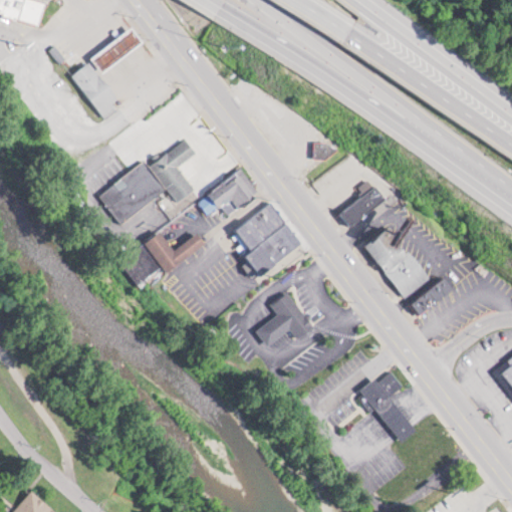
[(0,15),(39,25),(45,0),(0,0),(0,15)]
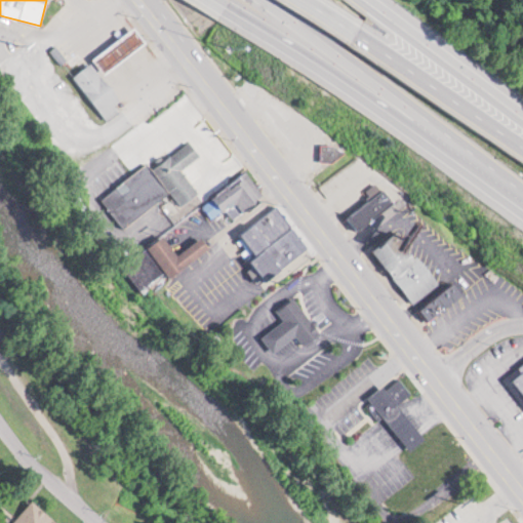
[(92,61),(104,75),(147,42),(135,28),(92,61)]
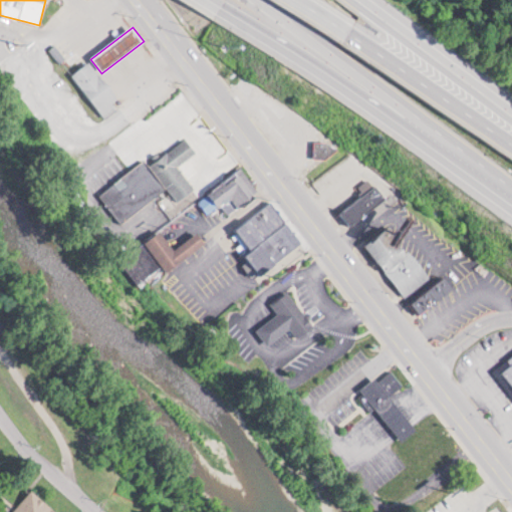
[(71,76),(102,116),(121,101),(90,61),(71,76)]
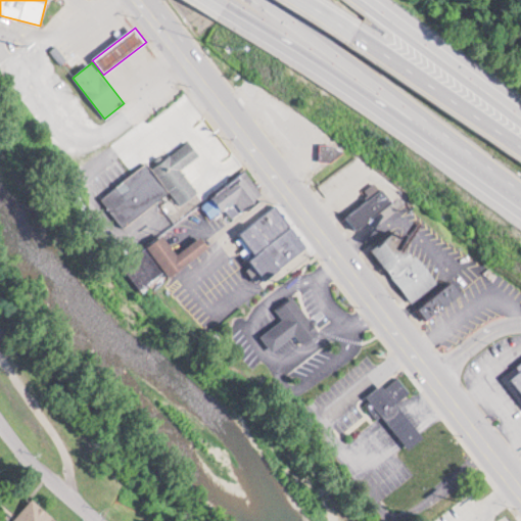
[(154,166),(180,205),(197,194),(180,169),(199,156),(190,142),(154,166)]
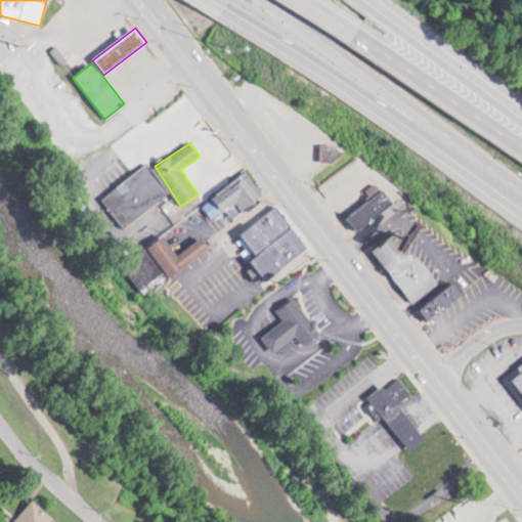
[(336,148),(320,145),(318,160),(334,163),(336,148)]
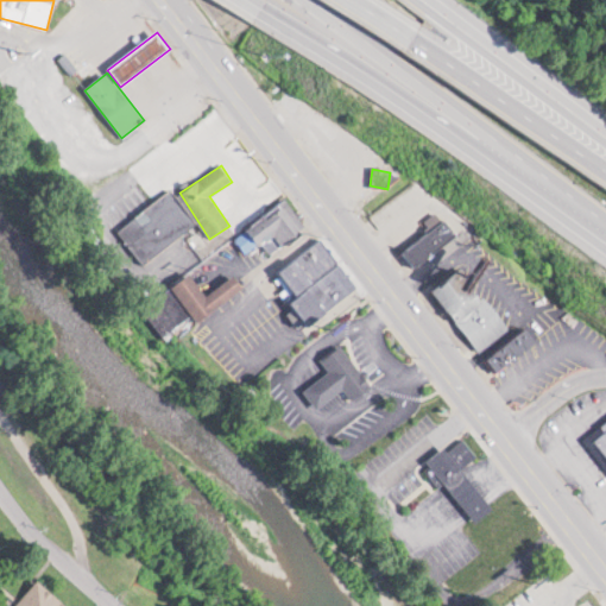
[(114,231),(139,265),(195,226),(170,190),(114,231)]
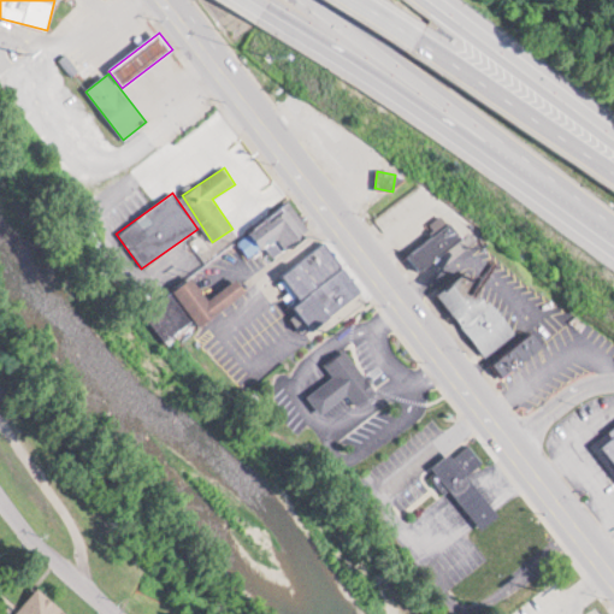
[(267,263),(307,237),(288,207),(234,241),(246,260),(260,251),(267,263)]
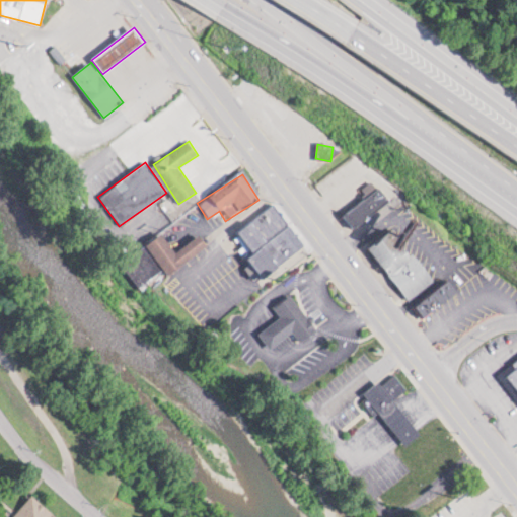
[(353,230),(387,201),(370,180),(358,191),(363,197),(341,216),(353,230)]
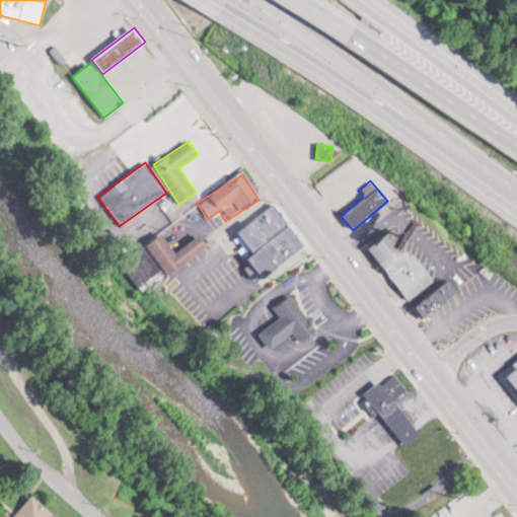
[(305,248),(274,204),(230,234),(261,279),(305,248)]
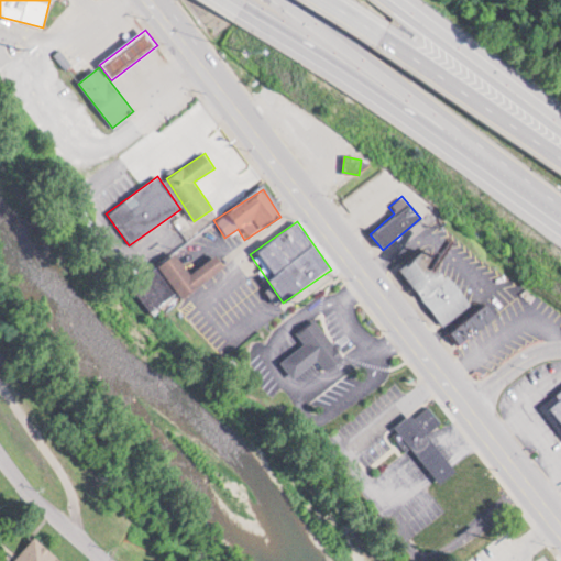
[(469,307),(430,248),(400,267),(439,326),(469,307)]
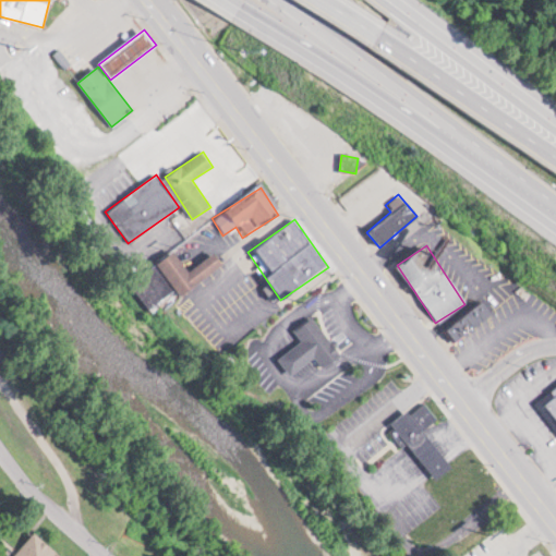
[(189,272),(176,252),(159,264),(181,295),(225,266),(215,253),(189,272)]
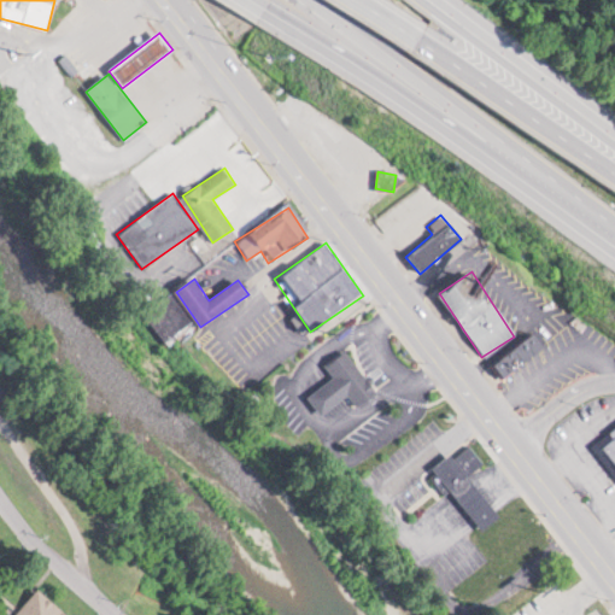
[(491,365),(501,380),(546,347),(537,333),(491,365)]
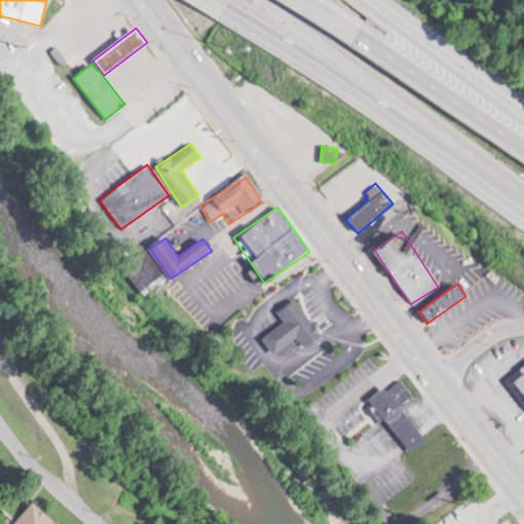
[(277,311),(285,323),(263,336),(273,352),(298,337),(304,346),(322,336),(298,298),(277,311)]
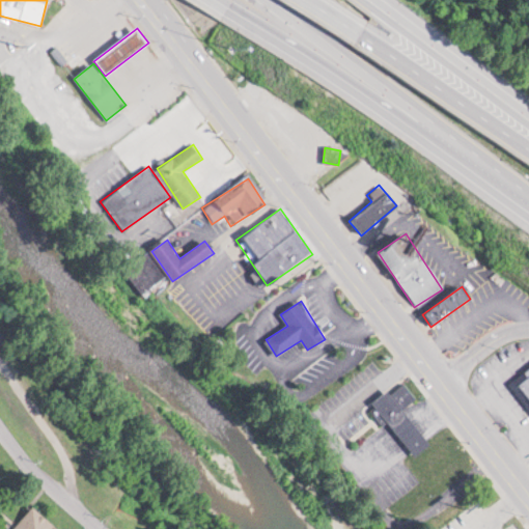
[(528,367),(509,382),(528,410),(528,367)]
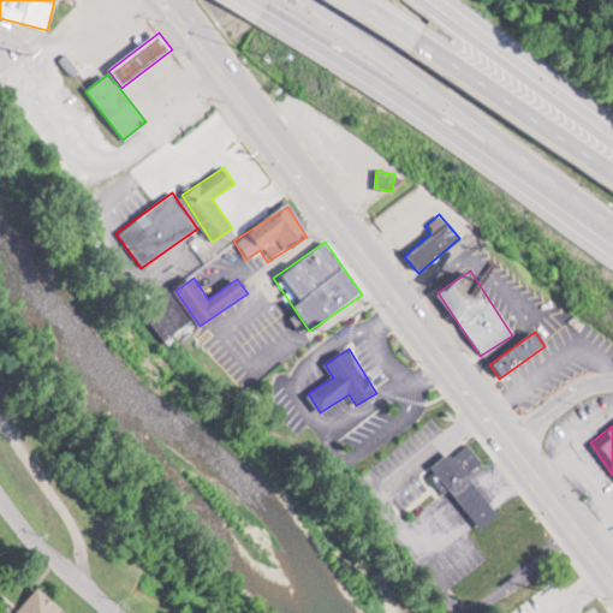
[(482,462),(466,441),(428,470),(446,493),(434,503),(458,534),(475,521),(482,529),(499,516),(466,474),(482,462)]
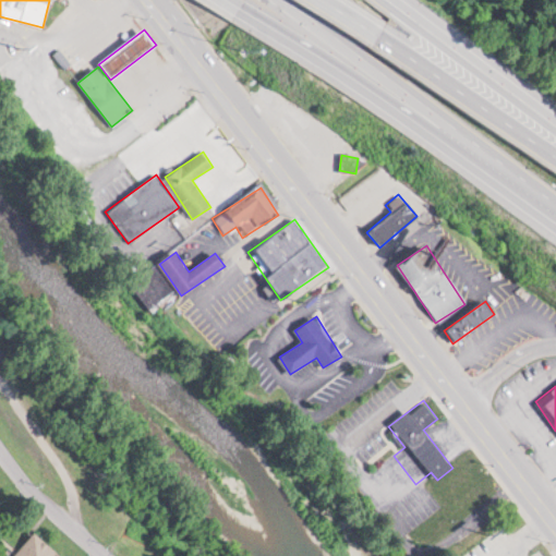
[(59,555),(35,532),(10,555),(59,555)]
